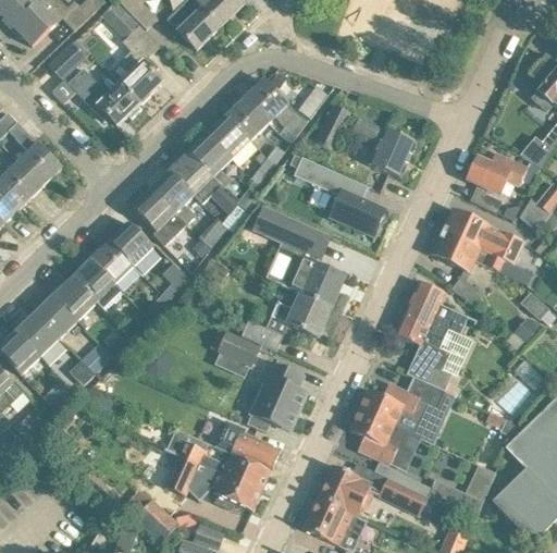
[(2,0),(0,2),(0,11),(14,26),(40,0),(2,0)]
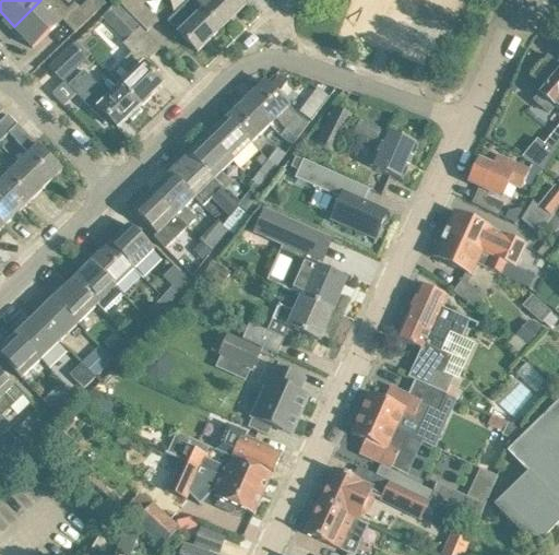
[(68,6),(62,0),(40,0),(14,26),(32,45),(63,15),(75,28),(105,0),(84,0),(80,4),(75,0),(73,0),(68,6)]
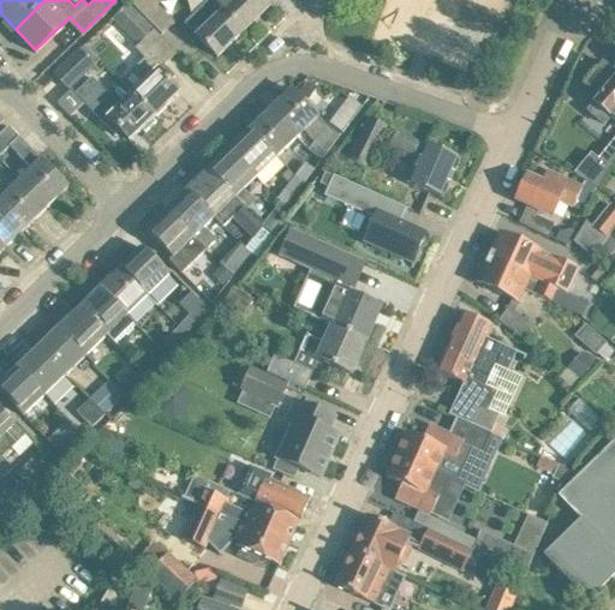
[(112,16),(138,43),(154,27),(129,0),(112,16)]
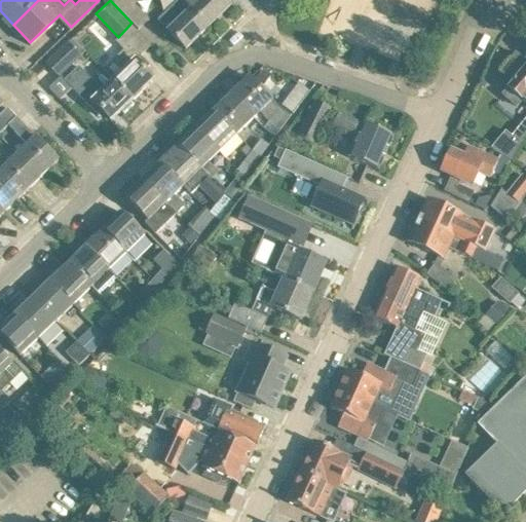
[(113,0),(138,26),(148,16),(135,2),(137,0),(113,0)]
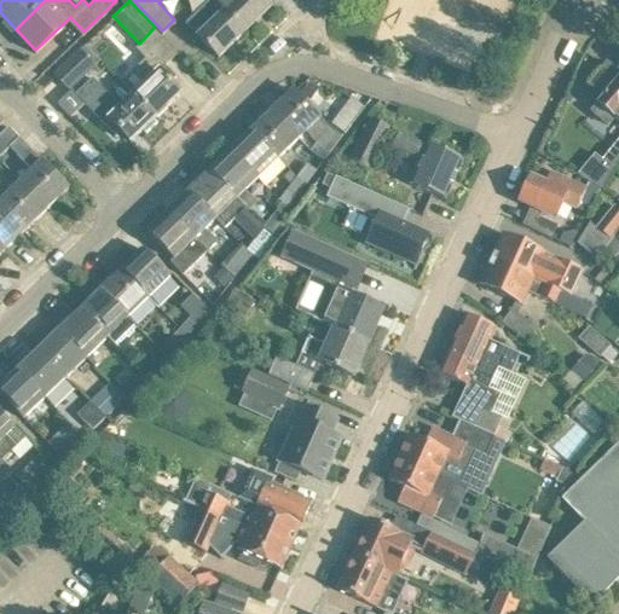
[(218,54),(246,28),(218,0),(207,0),(186,21),(198,33),(197,34),(218,54)]
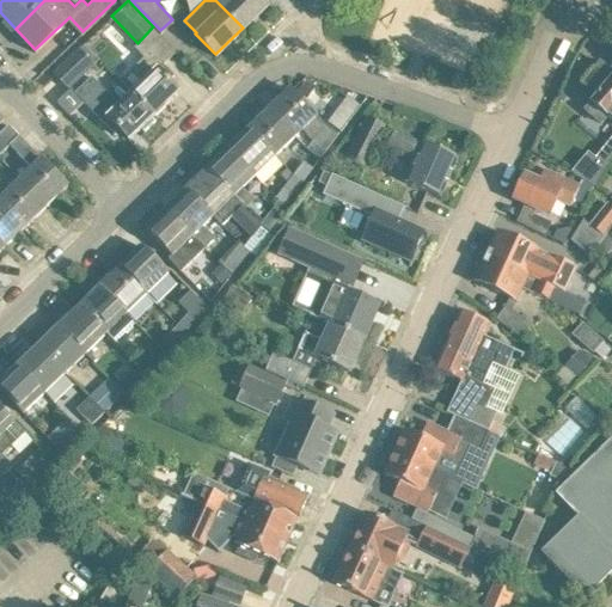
[(215,0),(243,28),(269,1),(268,0),(215,0)]
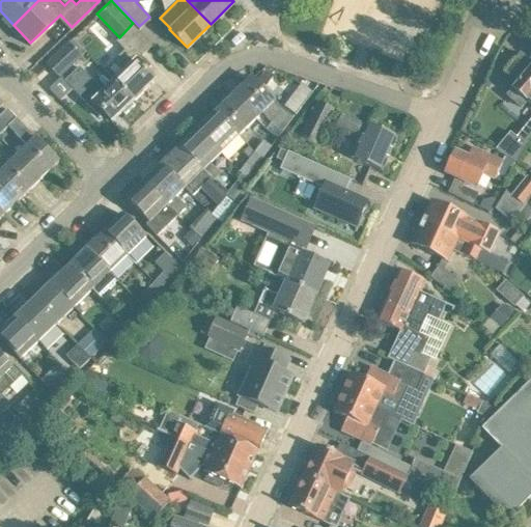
[(77,32),(74,36),(86,50),(94,42),(82,28),(77,32)]
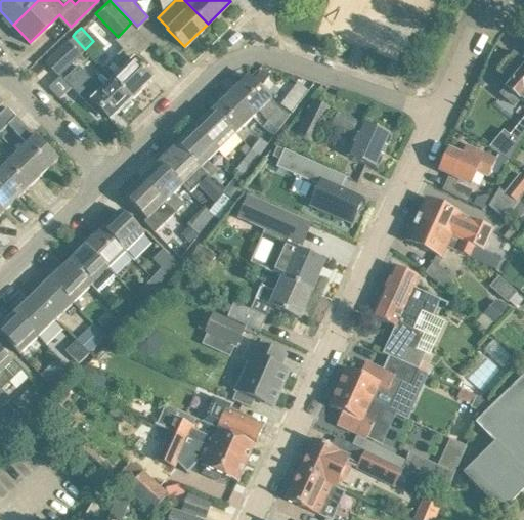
[(58,73),(74,58),(81,52),(69,39),(61,45),(46,59),(58,73)]
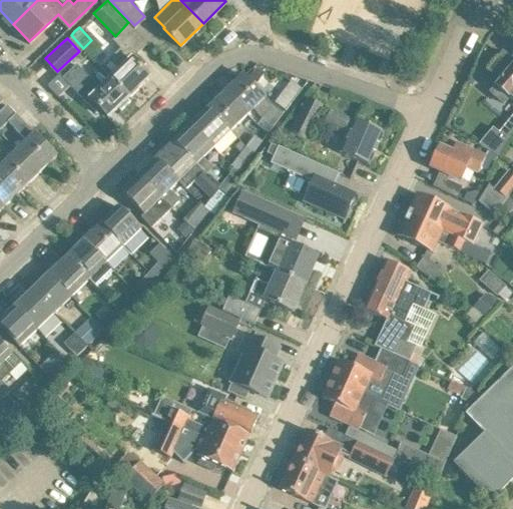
[(149,75),(140,66),(145,61),(126,40),(100,65),(110,76),(129,95),(149,75)]
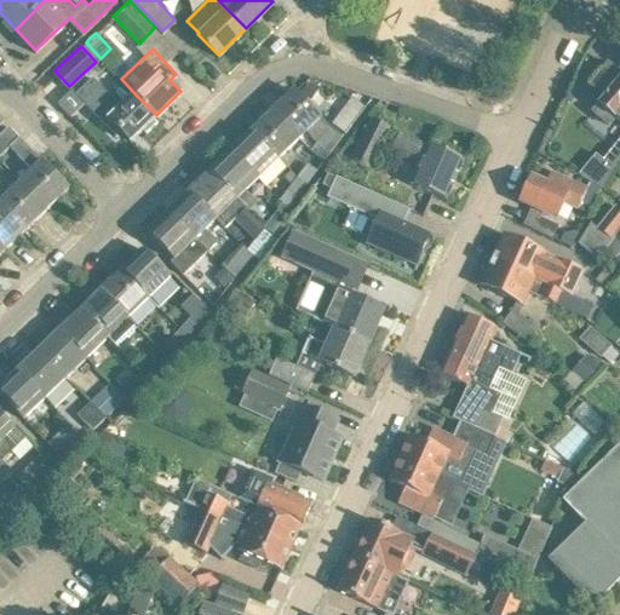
[(619,70),(607,61),(589,82),(604,95),(592,108),(609,122),(615,115),(619,119),(619,134),(603,156),(596,151),(585,165),(604,180),(619,155),(619,70)]
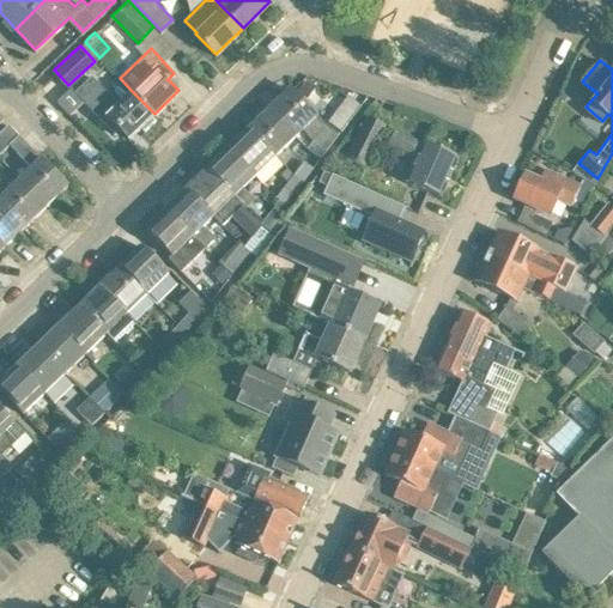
[(129,138),(155,114),(132,91),(120,103),(114,97),(113,98),(90,76),(74,91),(114,131),(119,126),(129,138)]
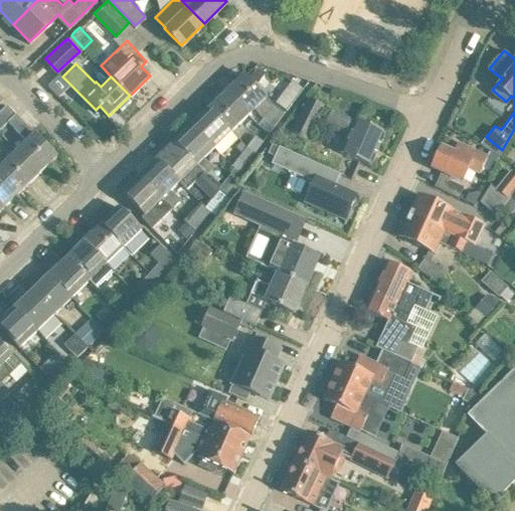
[(226,90),(248,113),(254,106),(264,116),(259,123),(269,131),(272,127),(284,111),(274,103),(244,72),(226,90)]
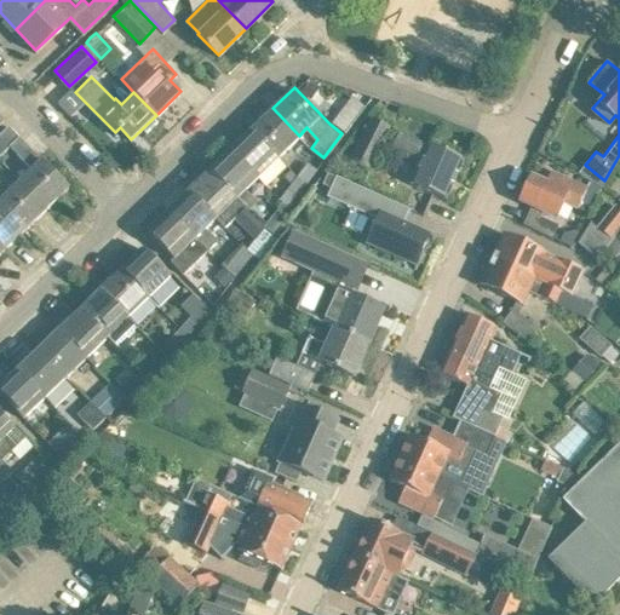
[(252,128),(277,155),(299,136),(273,108),(252,128)]
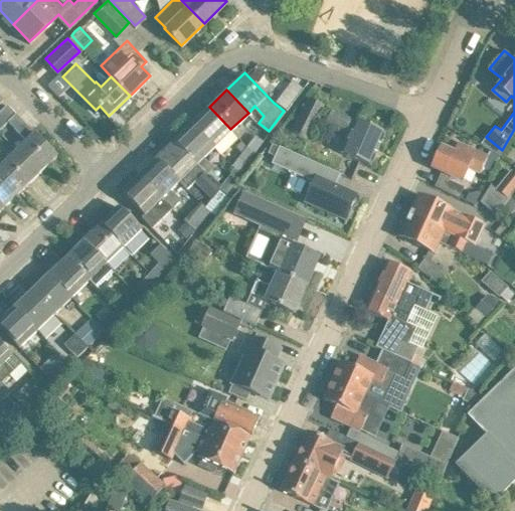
[(292,131),(307,139),(324,105),(309,97),(292,131)]
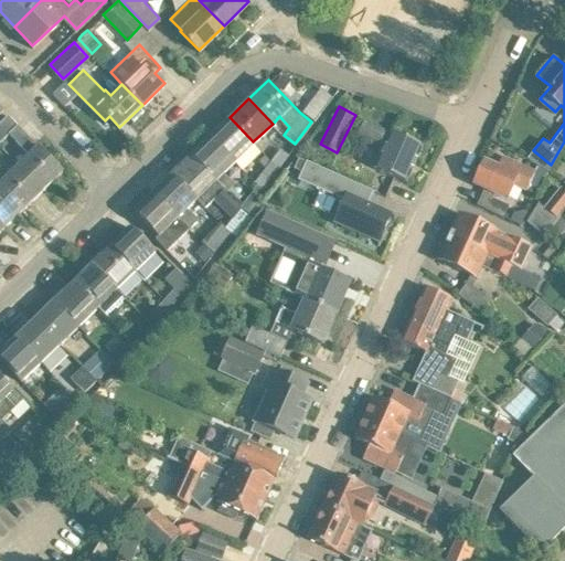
[(62,169),(8,113),(0,119),(0,139),(9,131),(27,150),(16,161),(42,189),(62,169)]
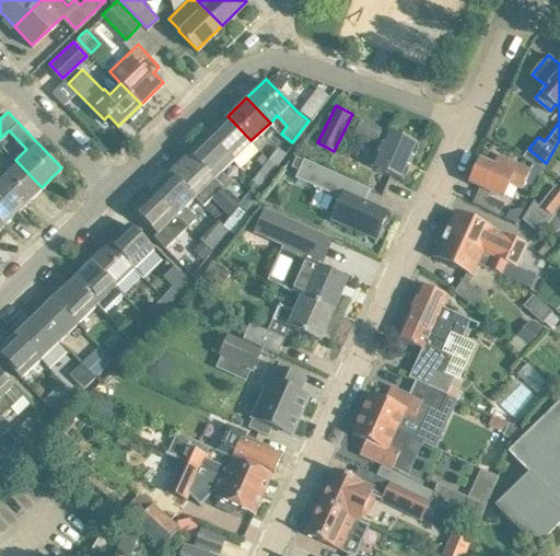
[(209,135),(232,159),(251,140),(228,116),(209,135)]
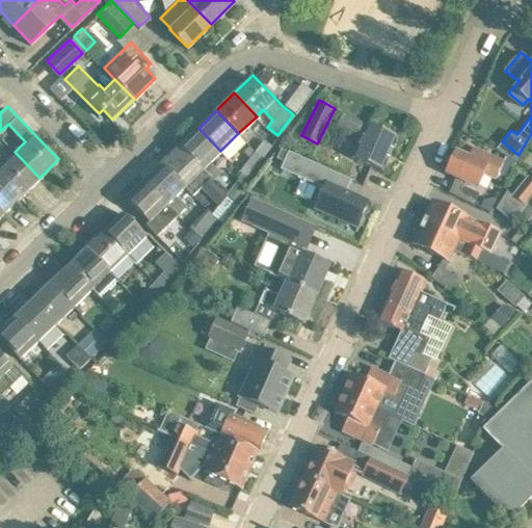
[(362,136),(360,140),(352,156),(382,169),(397,135),(368,122),(343,111),(337,125),(362,136)]
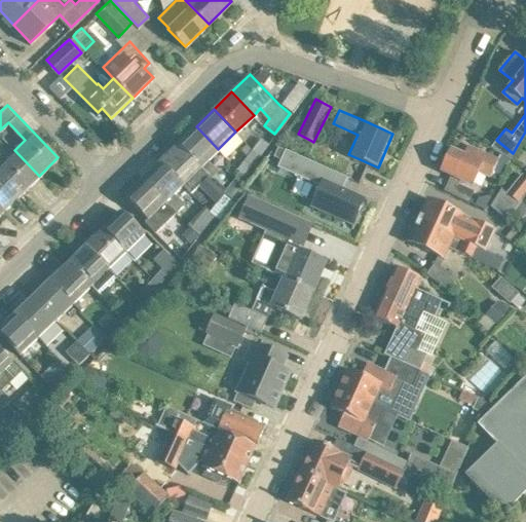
[(218,169),(209,158),(218,149),(196,126),(179,143),(209,175),(211,177),(218,169)]
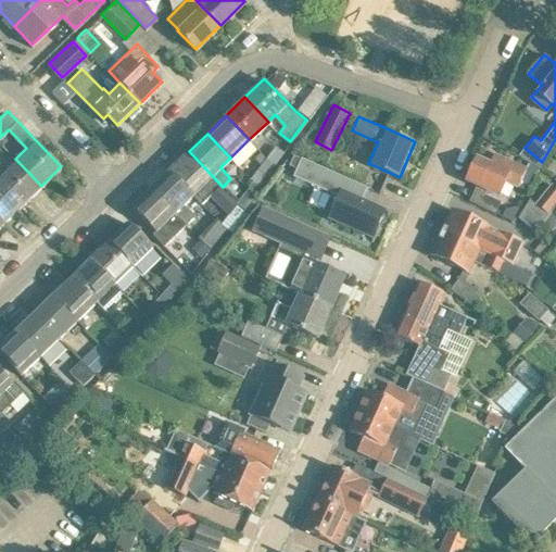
[(555,139),(542,162),(541,164),(550,168),(555,158),(555,139)]
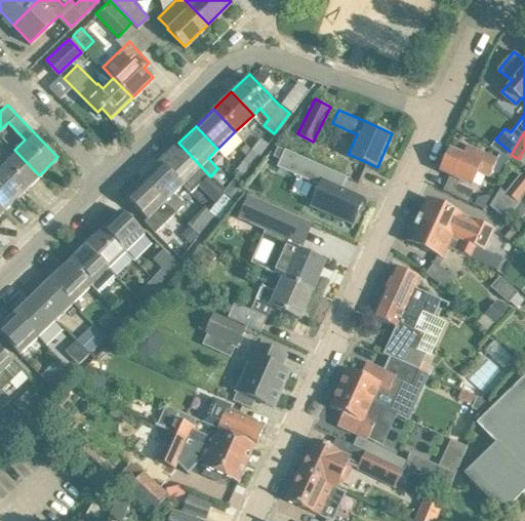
[(251,148),(258,154),(268,142),(260,136),(251,148)]
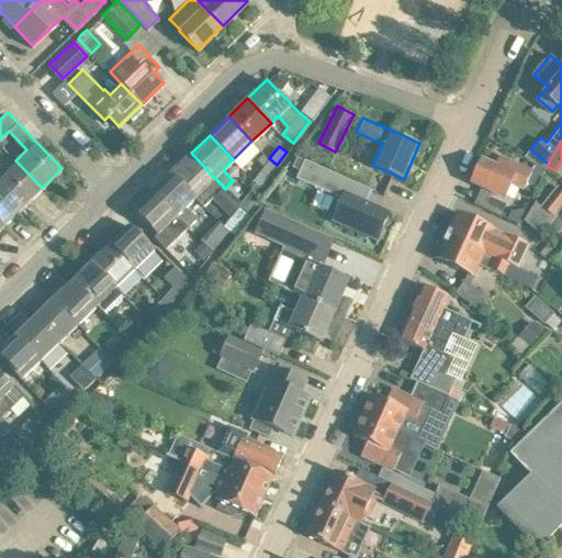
[(191,153),(171,171),(195,196),(203,204),(223,187),(191,153)]
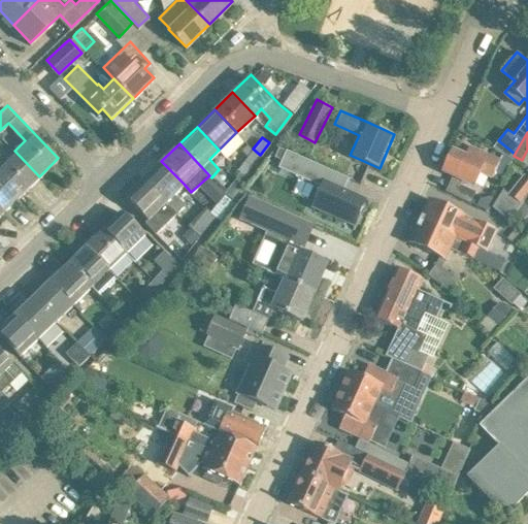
[(279,145),(275,155),(282,158),(286,149),(279,145)]
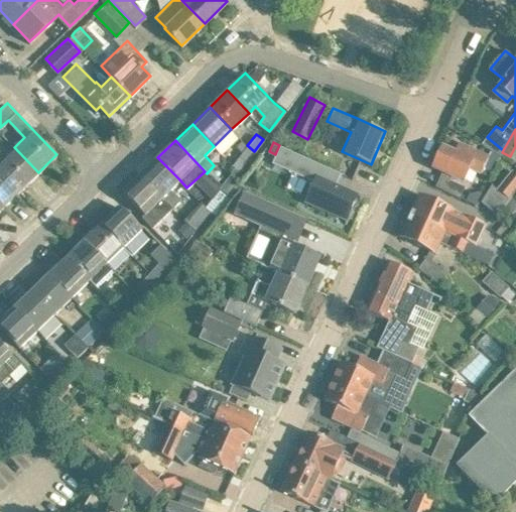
[(488,155),(477,150),(459,142),(455,150),(441,144),(431,165),(464,179),(470,165),(490,174),(500,154),(491,149),(488,155)]
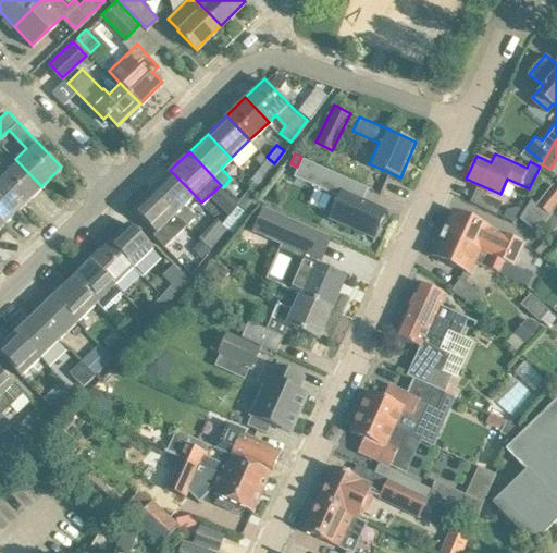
[(267,157),(257,170),(264,175),(274,163),(267,157)]
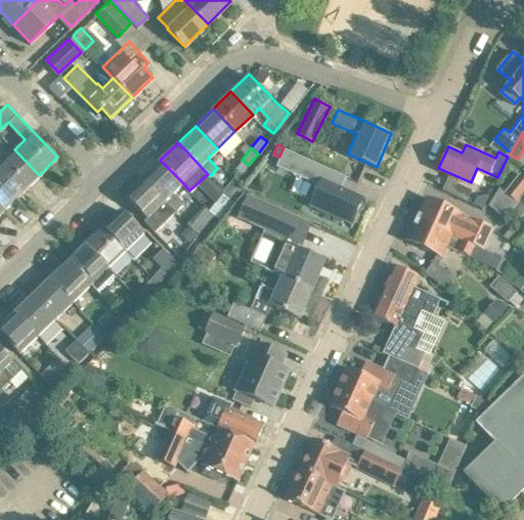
[(346,176),(284,147),(279,157),(275,165),(318,184),(310,203),(350,221),(361,198),(341,187),(346,176)]
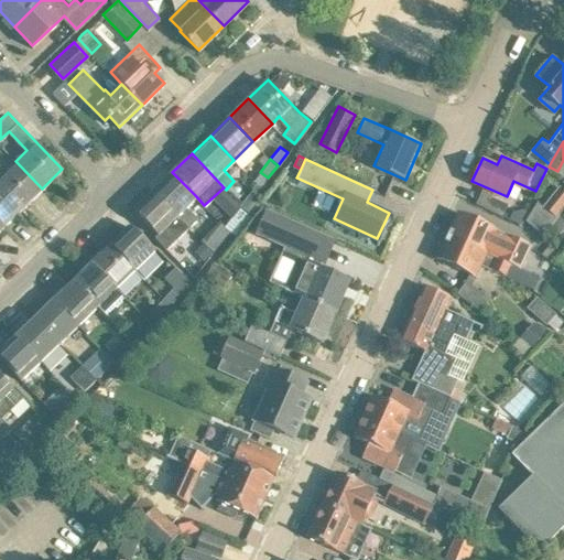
[(0,182),(23,206),(42,189),(15,161),(6,170),(0,164),(0,182)]
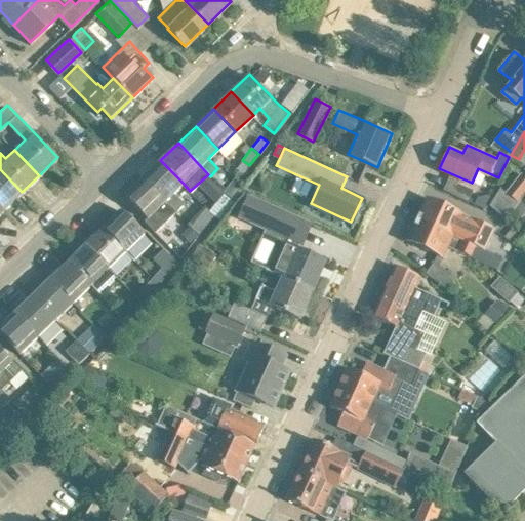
[(184,202),(173,192),(183,183),(160,160),(143,177),(175,210),(184,202)]
